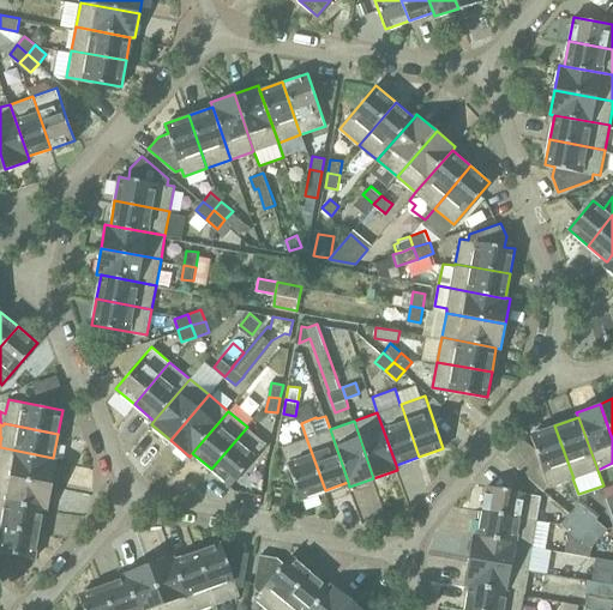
[(554,426),(532,434),(550,487),(572,478),(574,478),(554,426)]
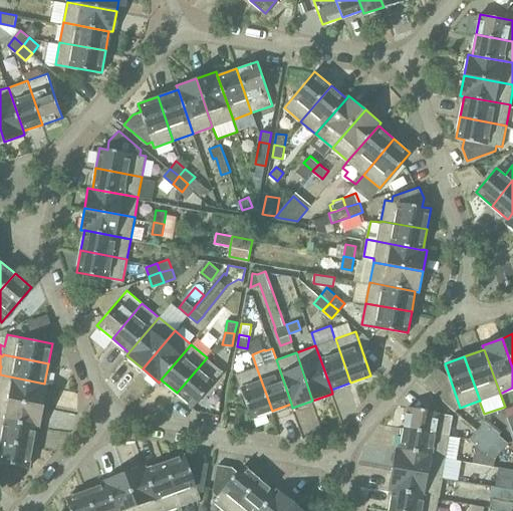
[(207,357),(177,393),(193,407),(223,371),(207,357)]
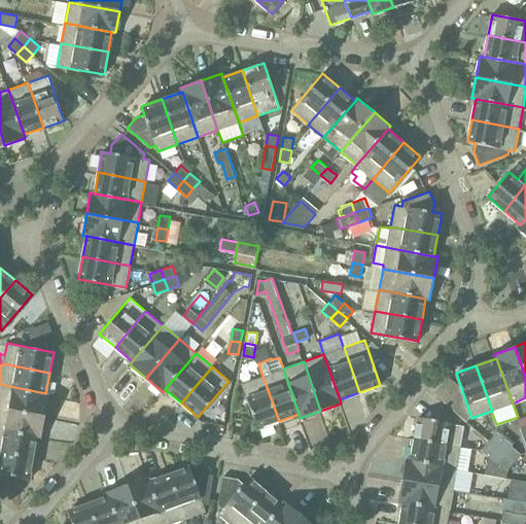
[(263,376),(242,383),(258,428),(279,421),(263,376)]
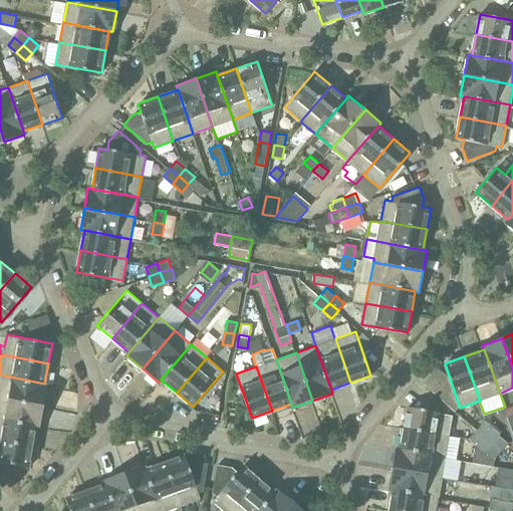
[(0,374),(0,397),(44,406),(48,385),(44,384),(0,374)]
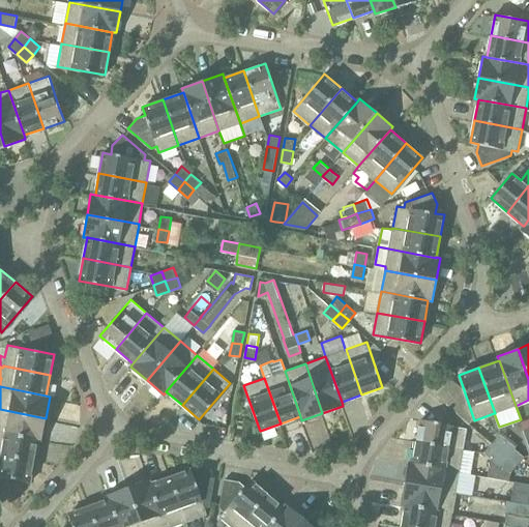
[(0,409),(0,432),(37,440),(41,441),(46,418),(0,409)]
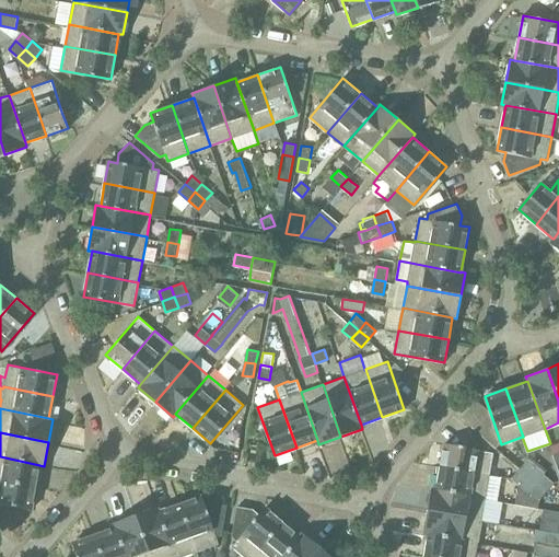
[(444,443),(440,466),(490,475),(495,452),(444,443)]
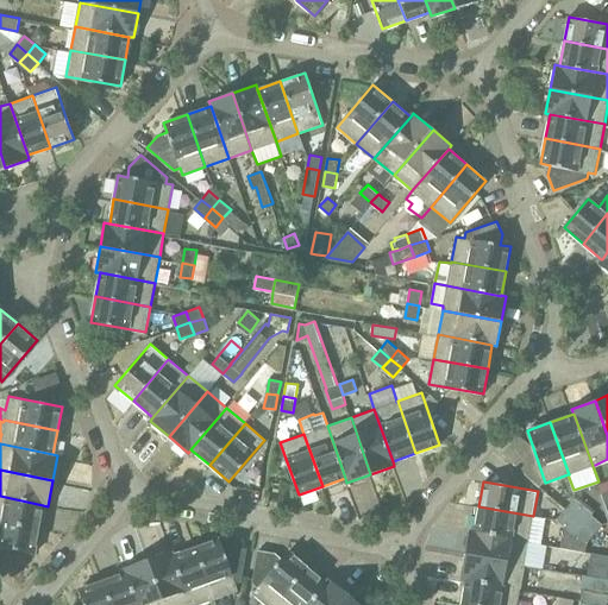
[(0,521),(38,528),(43,505),(0,496),(0,521)]
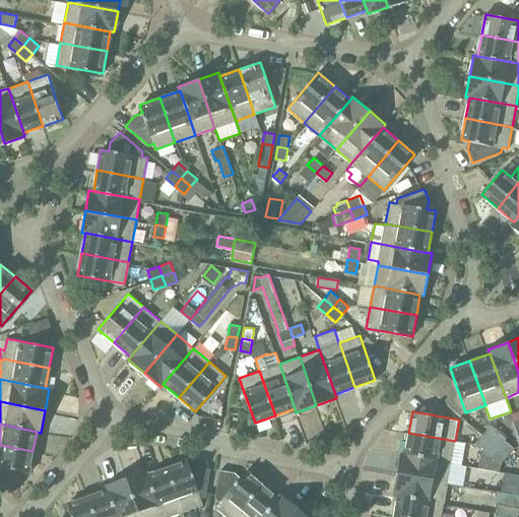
[(499,447),(506,440),(506,439),(507,437),(491,425),(483,434),(499,447)]
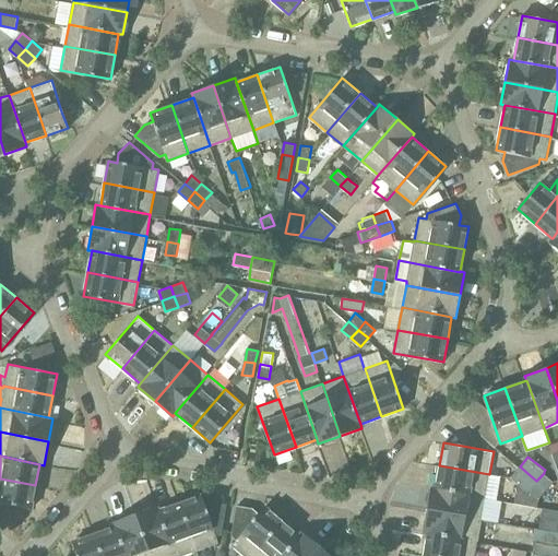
[(436,487),(485,496),(489,474),(439,465),(436,487)]
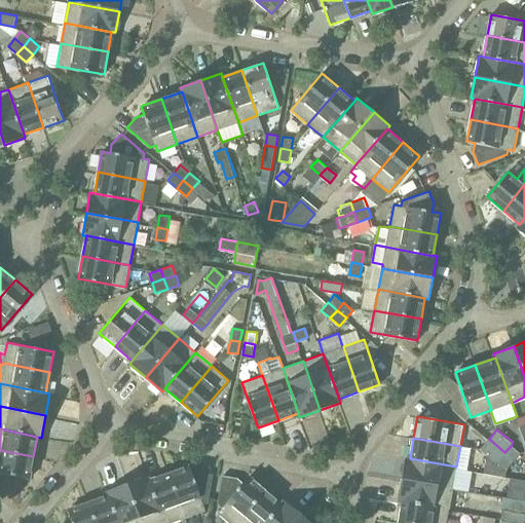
[(504,452),(489,439),(481,448),(487,454),(497,461),(504,452)]
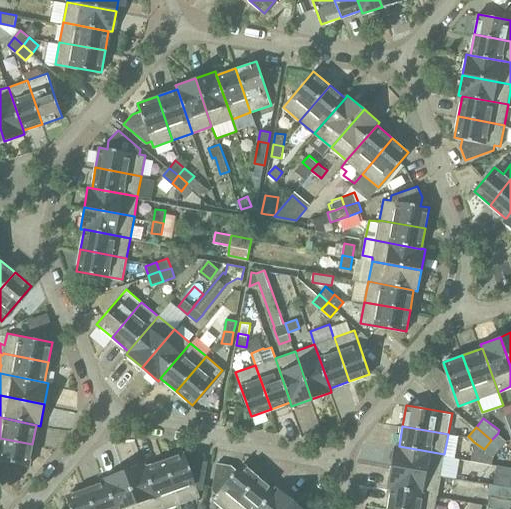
[(491,440),(500,448),(507,440),(498,433),(491,440)]
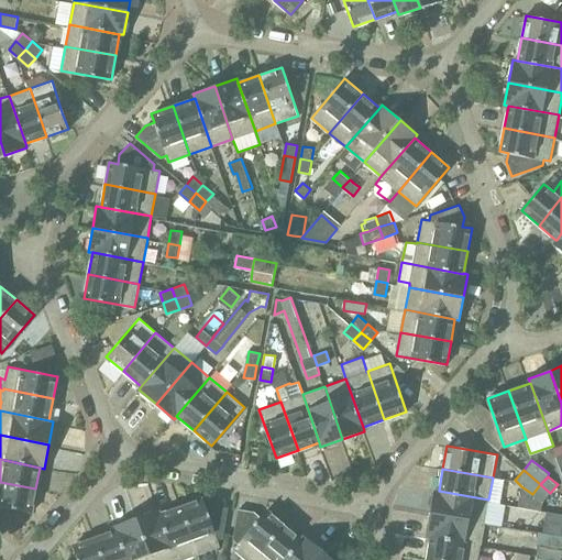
[(0,482),(0,506),(31,513),(35,489),(0,482)]
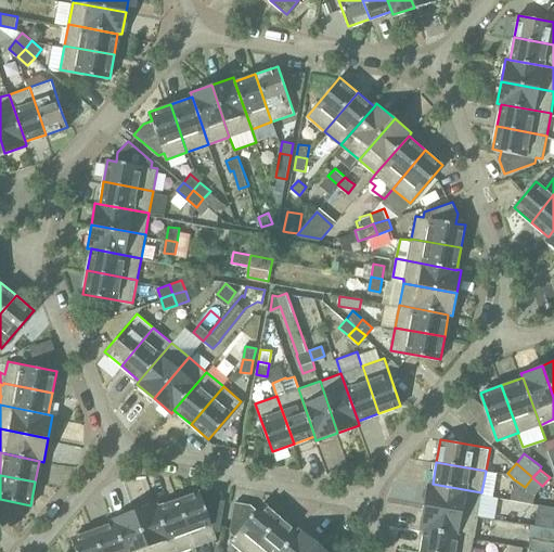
[(525,487),(514,479),(511,499),(533,503),(536,493),(542,486),(532,477),(525,487)]
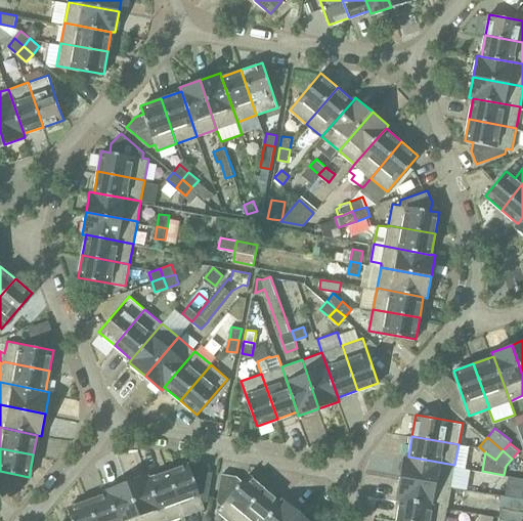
[(404,456),(400,477),(451,486),(454,465),(408,457),(404,456)]
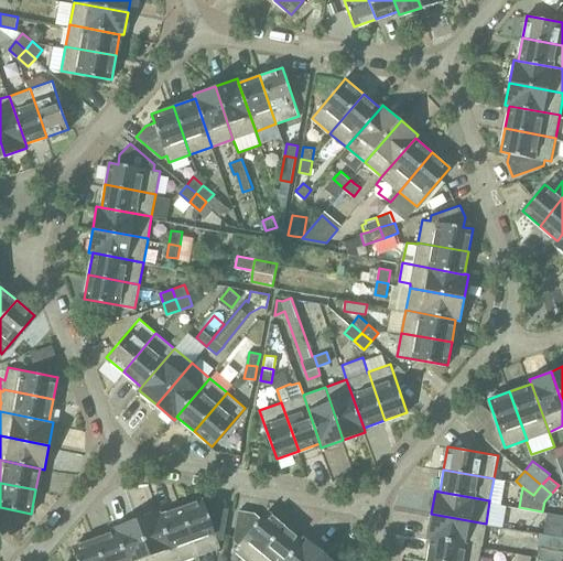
[(203,498),(181,507),(198,554),(220,547),(218,540),(224,538),(229,507),(214,505),(206,508),(203,498)]
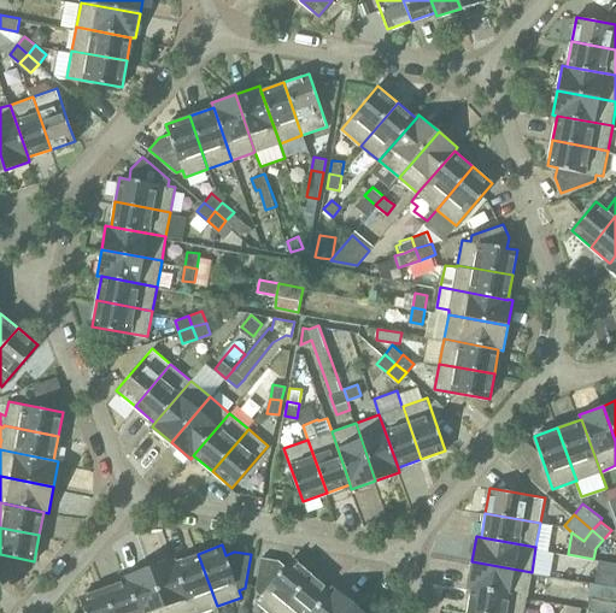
[(198,554),(175,561),(193,612),(197,612),(217,606),(198,554)]
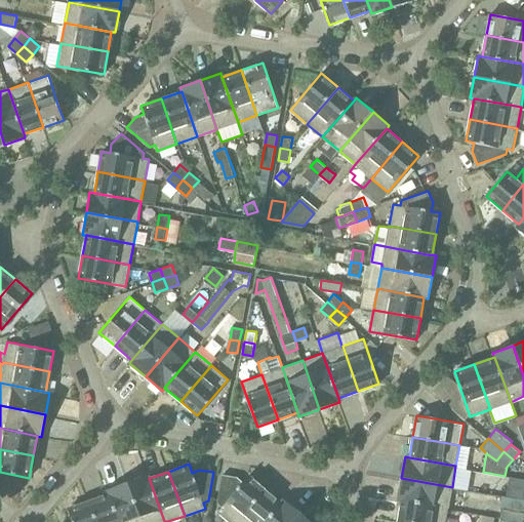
[(223,474),(217,503),(223,507),(218,512),(230,521),(237,521),(266,489),(248,475),(243,482),(237,477),(223,474)]
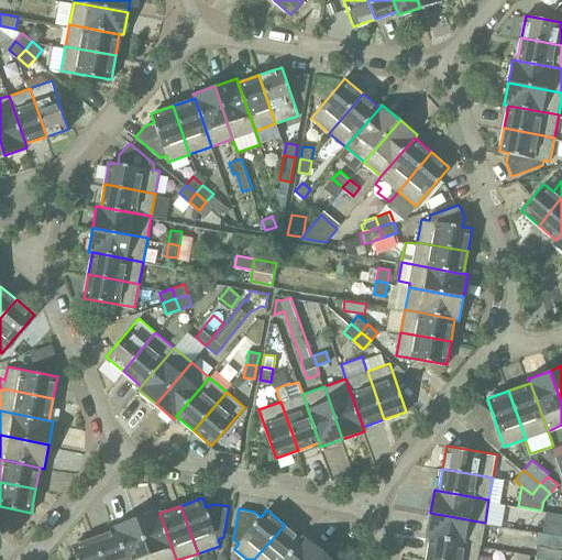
[(158,509),(136,517),(152,559),(176,559),(160,513),(158,509)]
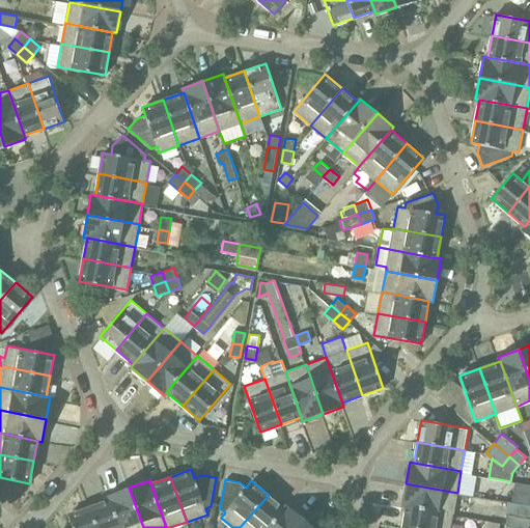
[(406,483),(402,505),(406,506),(407,505),(453,513),(457,493),(406,483)]
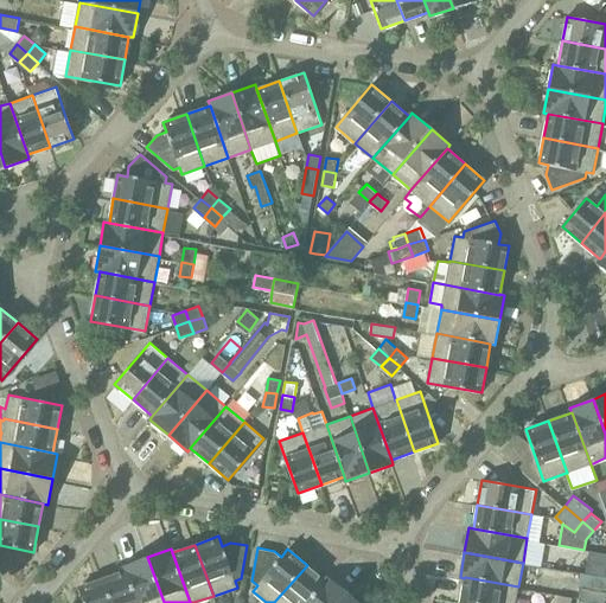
[(164,602),(147,557),(123,565),(126,570),(136,602),(164,602)]
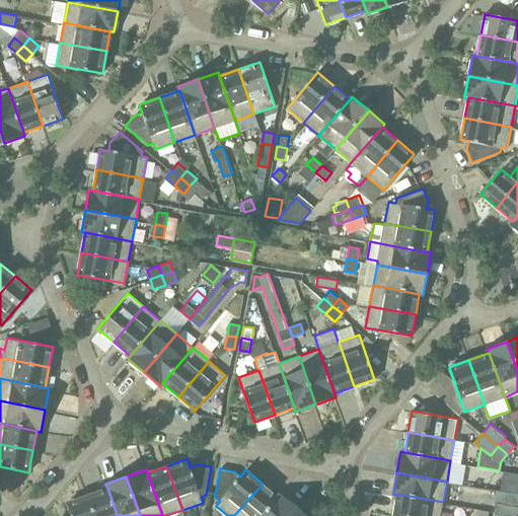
[(263,484),(234,515),(262,515),(278,497),(263,484)]
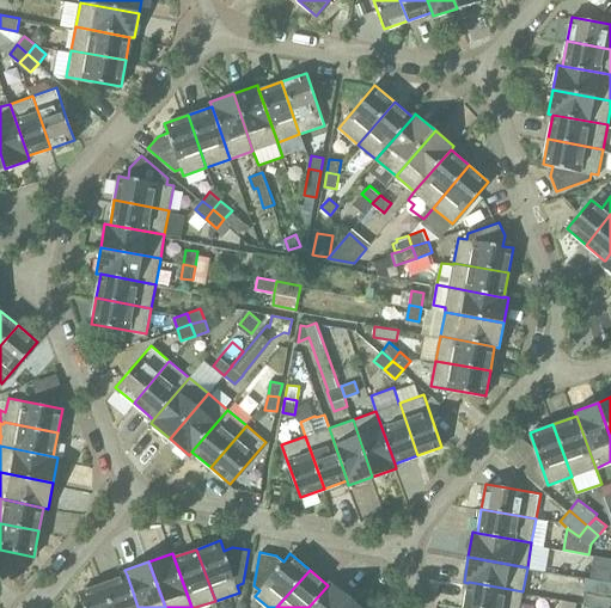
[(138,607),(127,575),(103,583),(111,607),(138,607)]
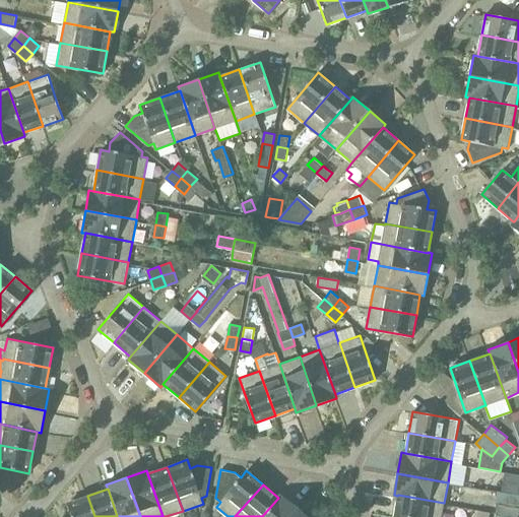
[(278,498),(262,516),(289,516),(298,508),(281,495),(278,498)]
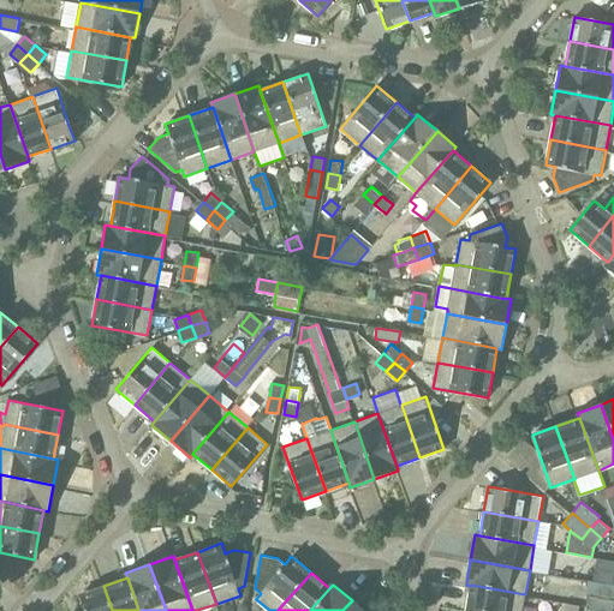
[(470,586),(466,610),(474,610),(522,610),(525,594),(471,585),(470,586)]
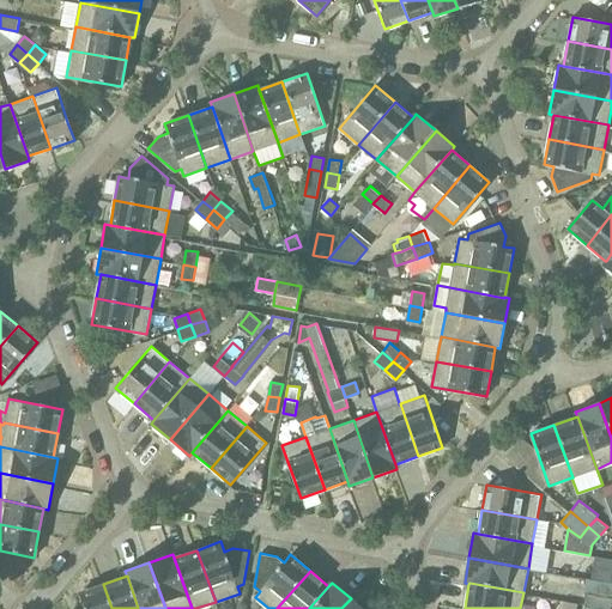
[(111,608),(103,584),(79,592),(85,608),(111,608)]
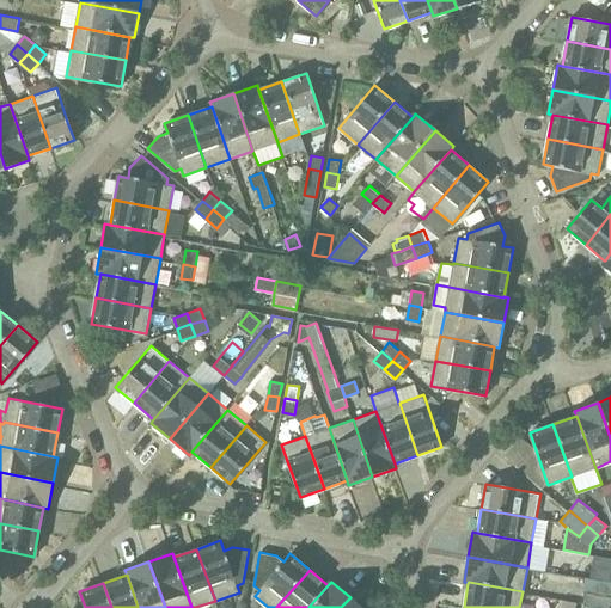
[(584,605),(599,607),(609,607),(610,602),(610,596),(587,591),(584,605)]
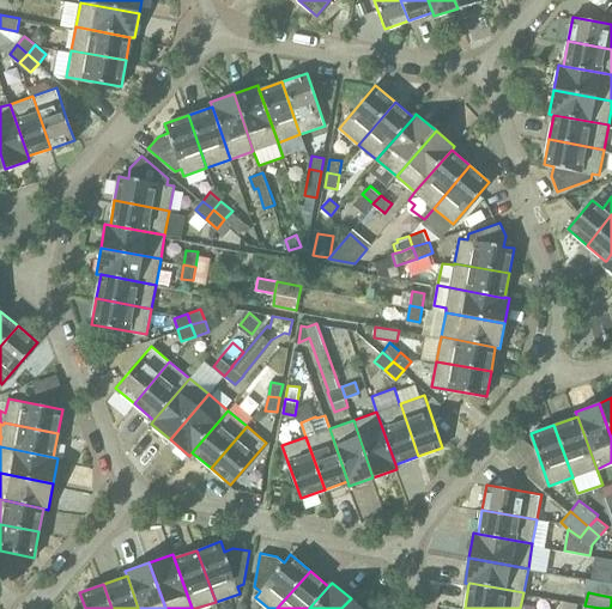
[(363,608),(351,598),(341,608),(363,608)]
